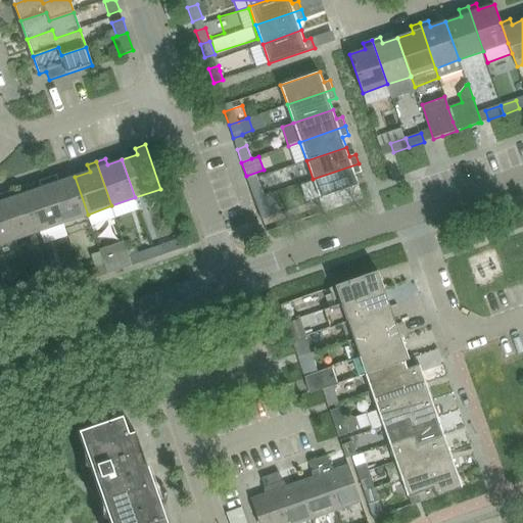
[(355,174),(362,172),(359,163),(313,179),(320,198),(360,185),(355,174)]
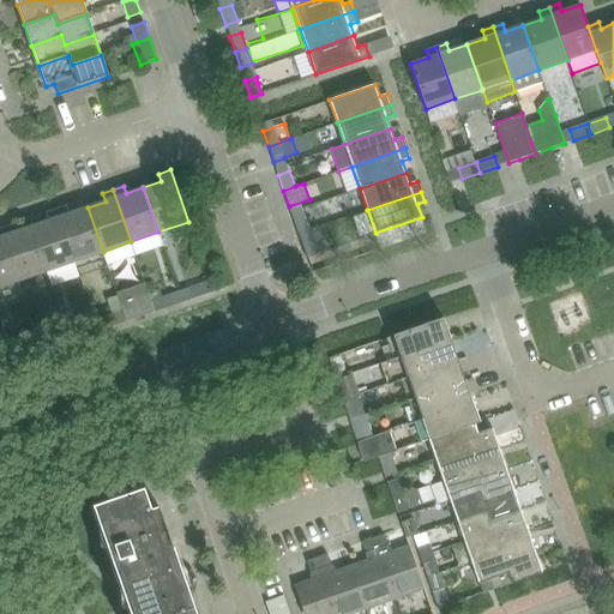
[(103,252),(88,208),(68,214),(66,205),(56,209),(74,262),(103,252)]
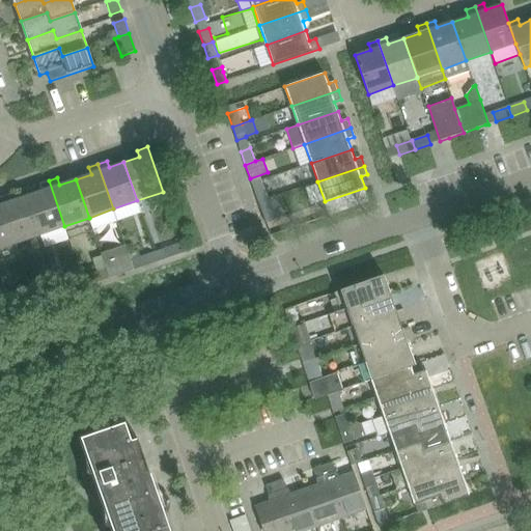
[(64,226),(49,180),(39,184),(43,191),(27,196),(40,234),(64,226)]
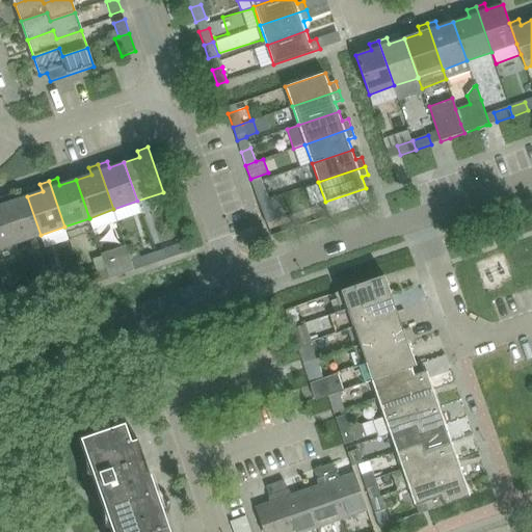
[(268,200),(264,185),(254,189),(259,203),(268,200)]
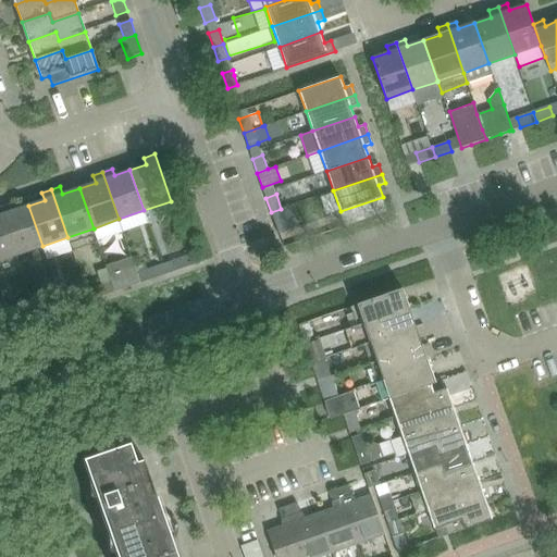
[(42,246),(28,206),(12,211),(10,203),(0,207),(17,255),(42,246)]
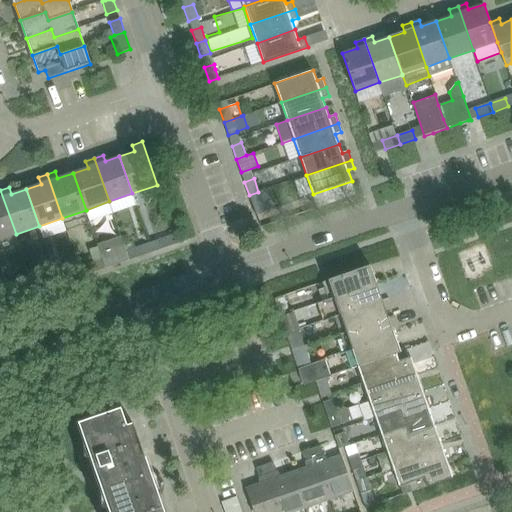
[(266,189),(258,192),(249,195),(254,209),(271,203),(266,189)]
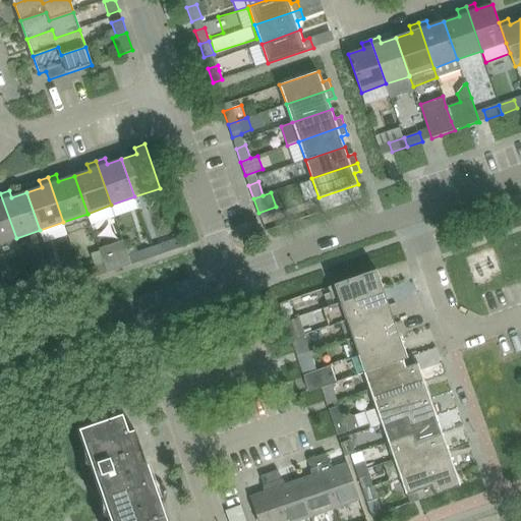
[(0,243),(16,238),(0,193),(0,243)]
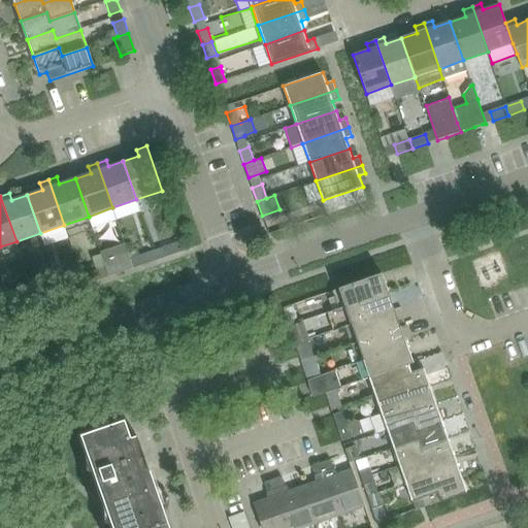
[(182,252),(178,241),(163,248),(166,257),(182,252)]
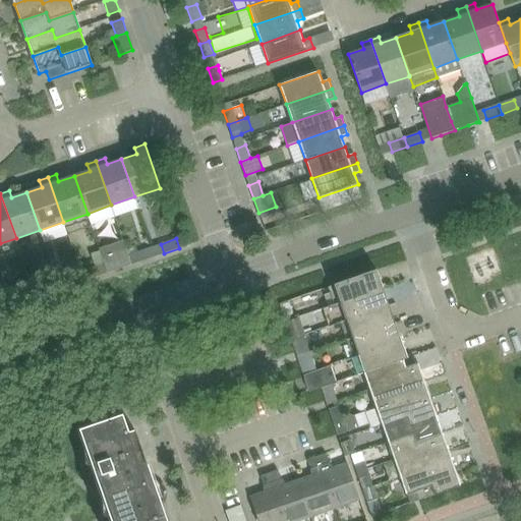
[(131,265),(127,255),(125,248),(123,241),(99,250),(107,273),(131,265)]
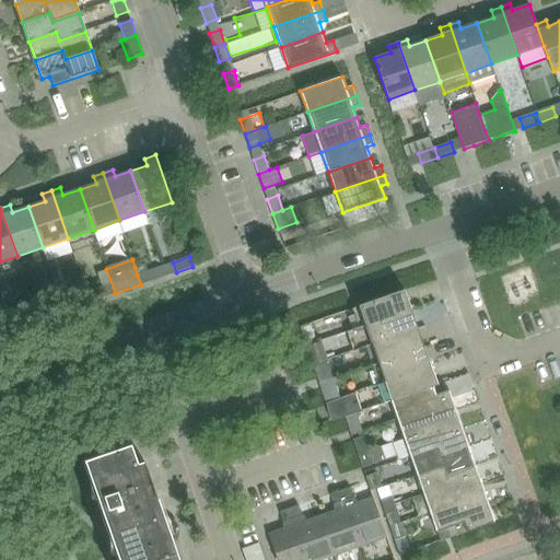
[(162,277),(159,267),(147,271),(144,264),(135,267),(137,275),(141,284),(162,277)]
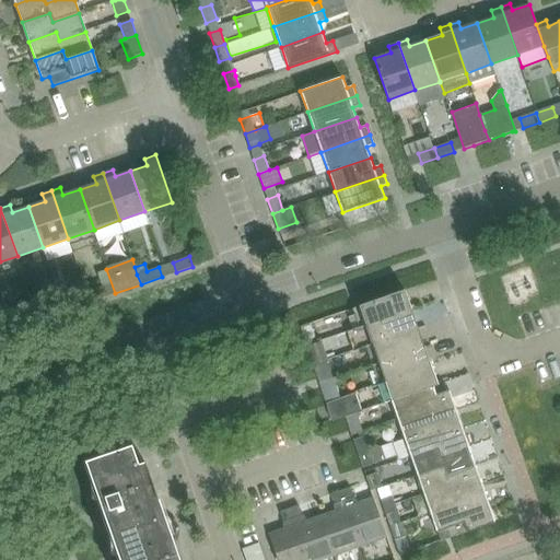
[(106,296),(103,287),(86,292),(90,302),(106,296)]
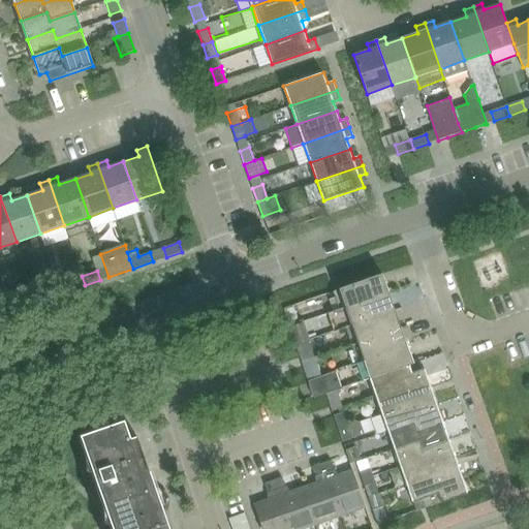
[(389,293),(382,275),(340,289),(346,308),(389,293)]
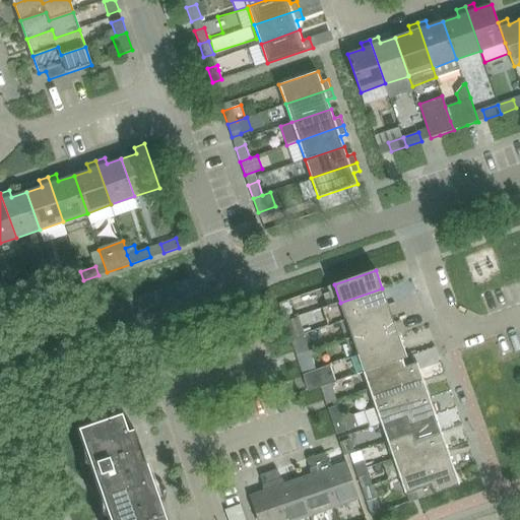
[(83,280),(80,271),(65,276),(68,285),(83,280)]
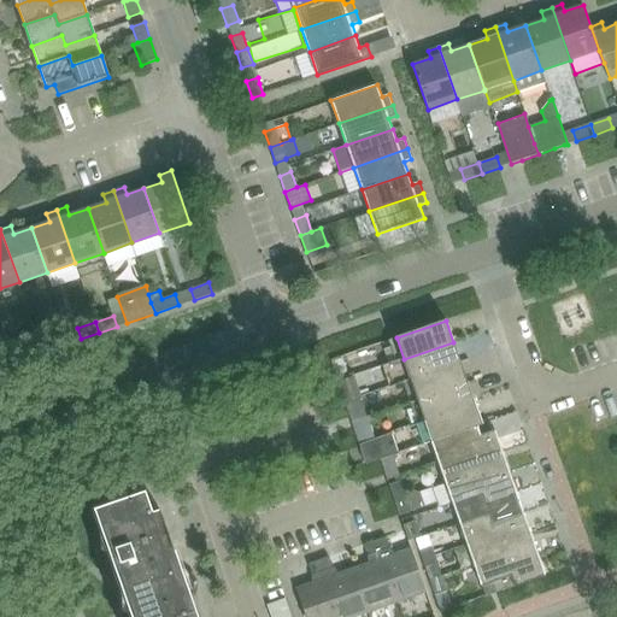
[(42,352),(39,341),(21,347),(24,358),(42,352)]
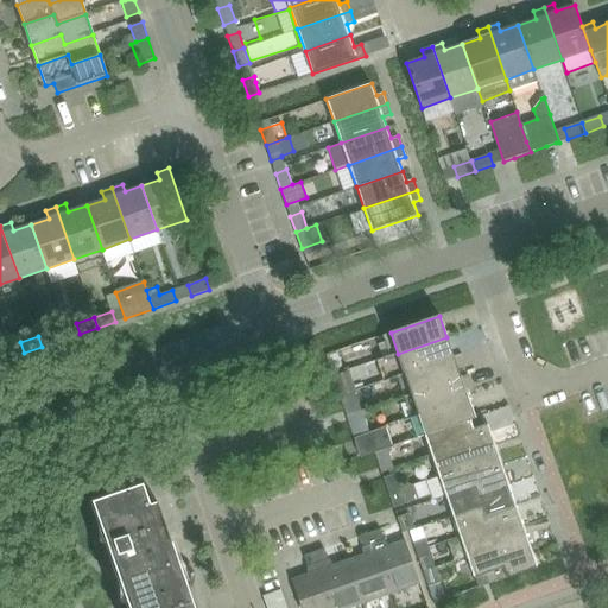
[(454,358),(447,337),(398,354),(405,374),(454,358)]
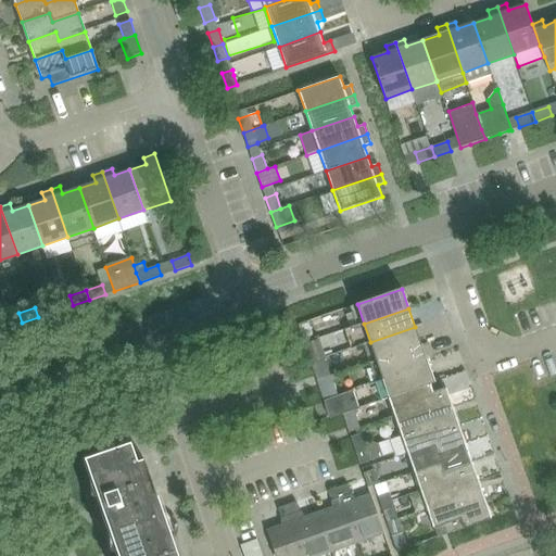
[(421,344),(415,327),(370,342),(377,361),(421,344)]
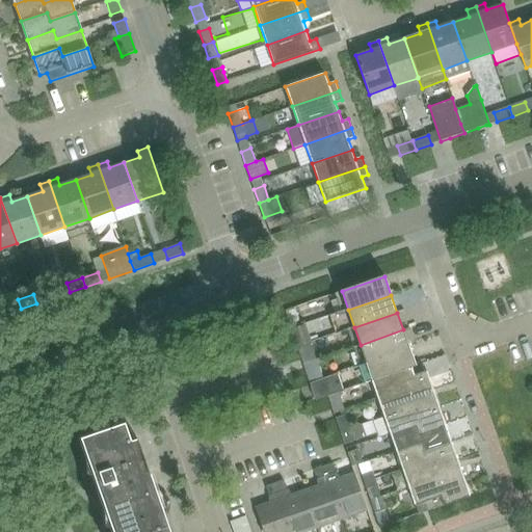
[(312,342),(306,324),(292,329),(298,346),(312,342)]
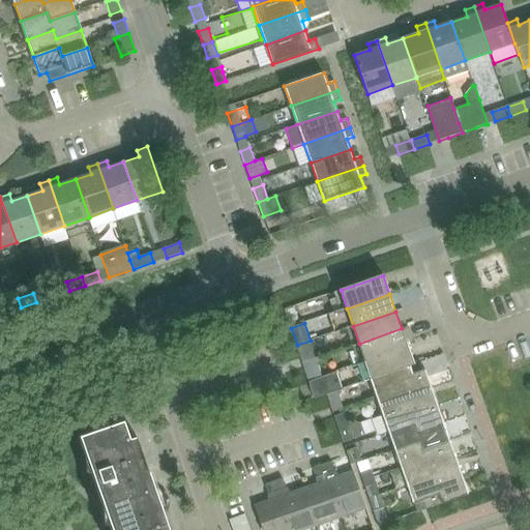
[(408,346),(402,328),(359,344),(365,361),(408,346)]
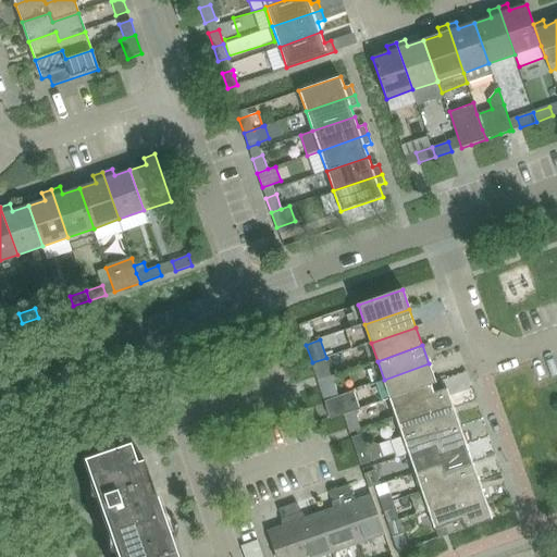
[(331,371),(326,358),(312,362),(317,375),(331,371)]
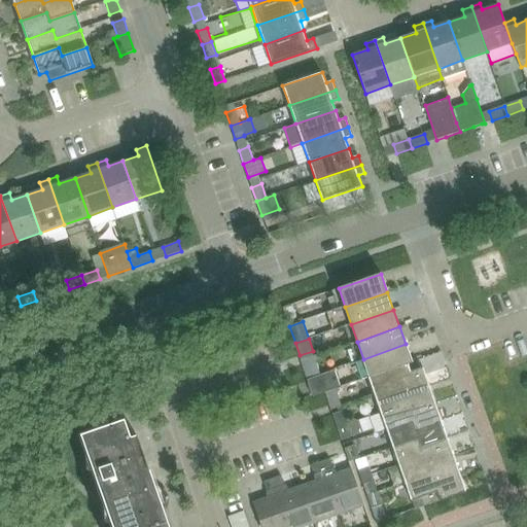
[(412,362),(406,344),(363,359),(370,378),(407,364),(412,362)]
